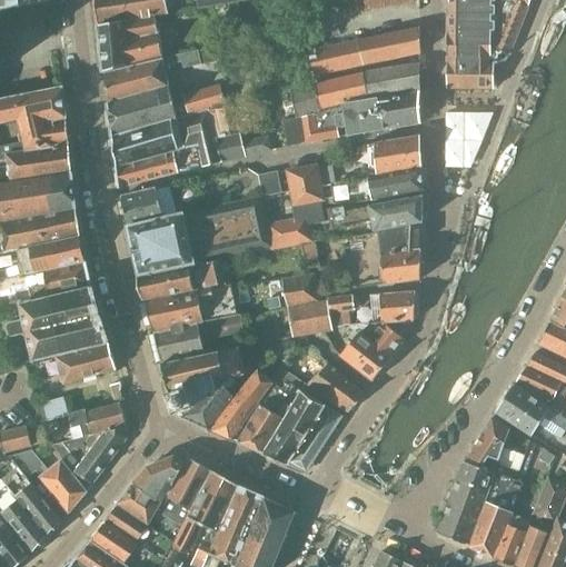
[(93,0),(97,22),(167,11),(165,0),(93,0)]
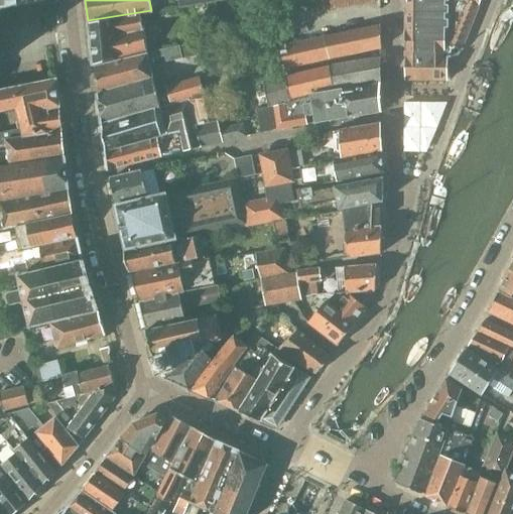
[(311,0),(314,12),(325,10),(323,0),(311,0)]
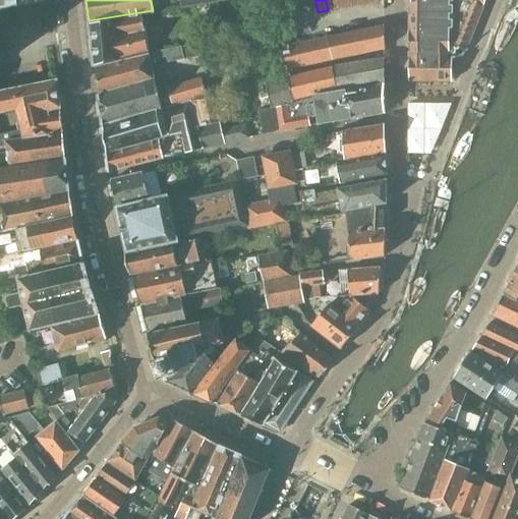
[(326,0),(328,10),(338,8),(336,0),(326,0)]
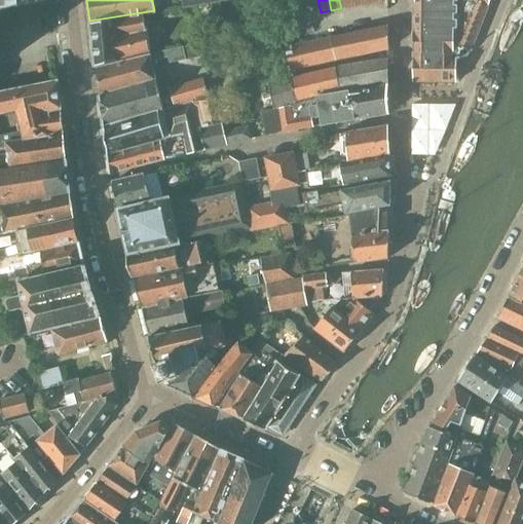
[(352,6),(351,0),(339,0),(341,8),(352,6)]
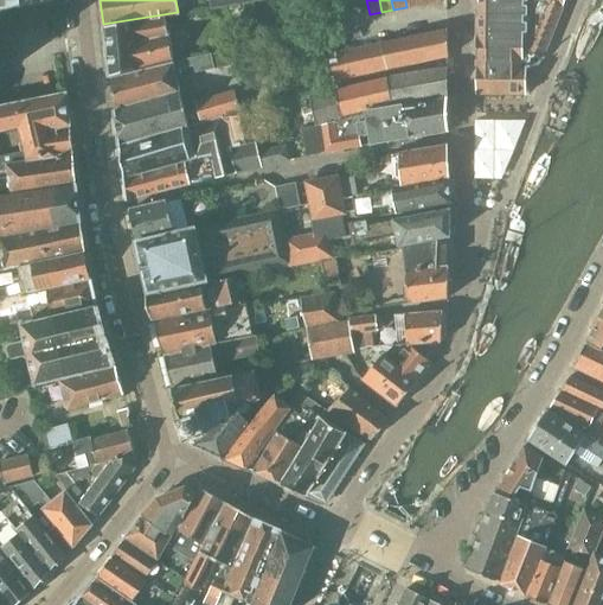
[(474,0),(474,67),(499,67),(526,69),(525,0),(474,0)]
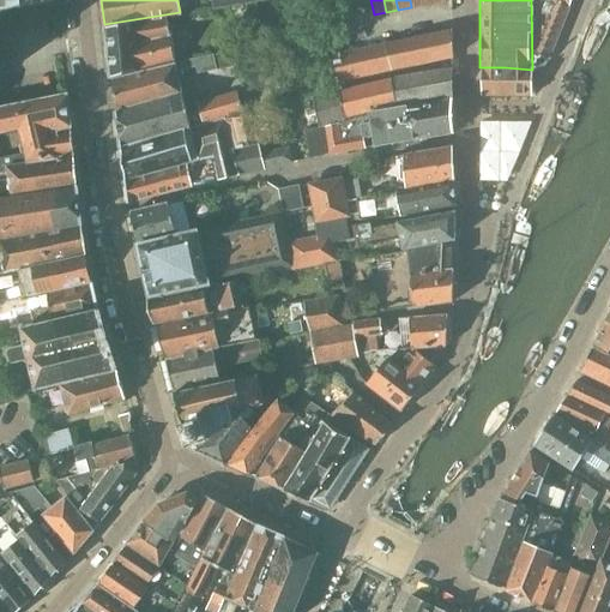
[(531,0),(532,70),(536,70),(542,66),(544,64),(547,59),(568,6),(554,0),(531,0)]
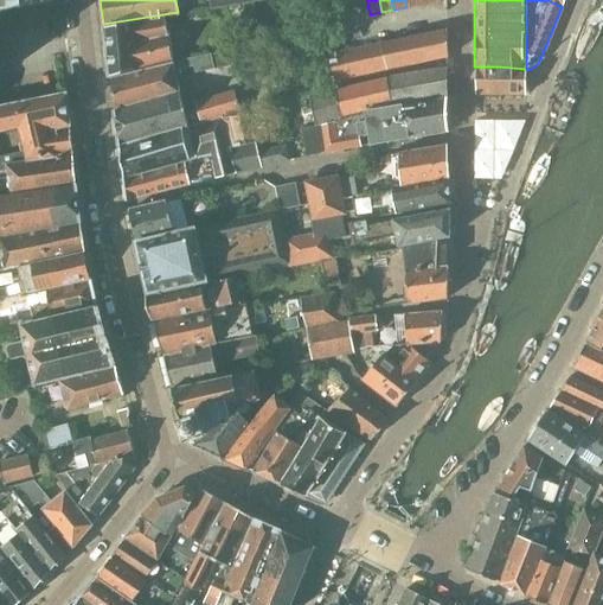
[(178,12),(103,24),(110,76),(172,62),(168,33),(167,34),(164,18),(178,16),(178,12)]
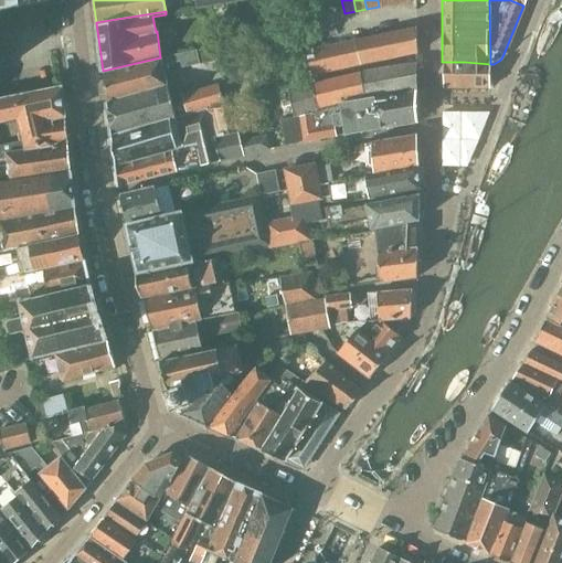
[(354,40),(316,49),(303,52),(307,76),(360,64),(417,52),(415,28),(354,40)]
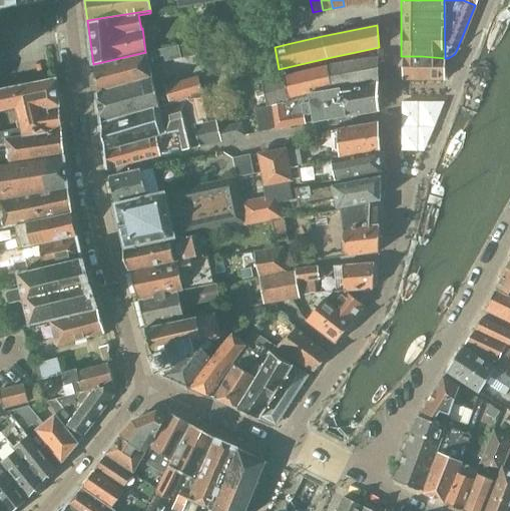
[(267,49),(275,47),(287,44),(286,32),(262,38),(263,50),(267,49)]
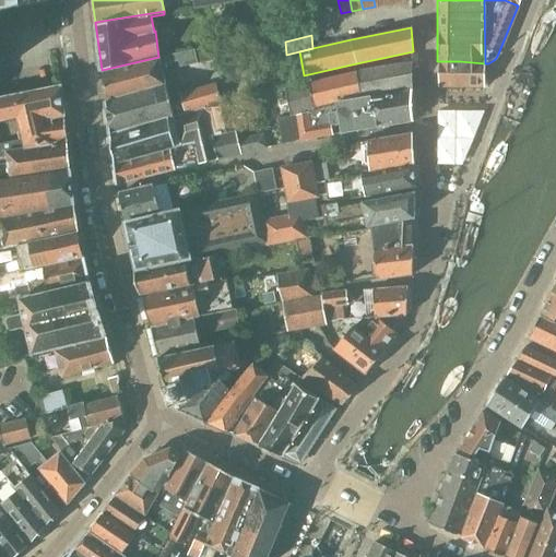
[(211,46),(158,57),(102,70),(105,103),(165,85),(165,84),(161,64),(177,61),(178,67),(214,60),(211,46)]
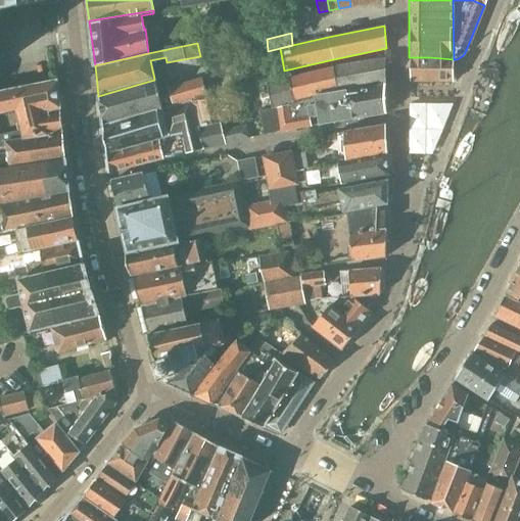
[(271,108),(275,107),(287,104),(385,88),(385,57),(332,66),(287,77),(266,84),(271,106),(271,108)]
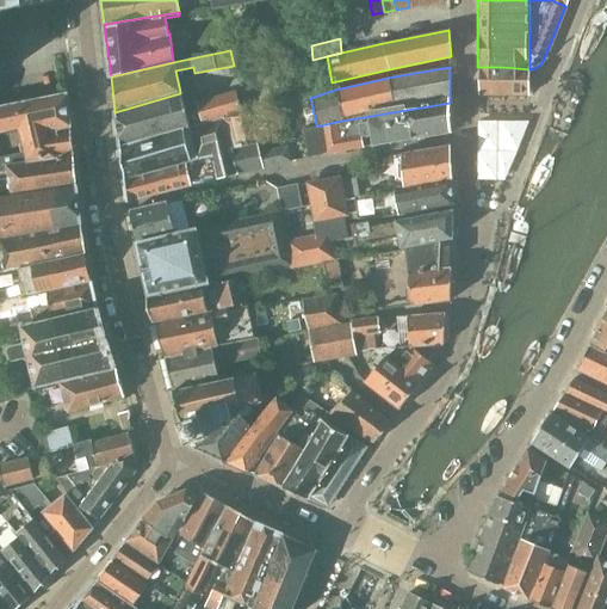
[(502,94),(502,67),(477,67),(477,94),(502,94)]
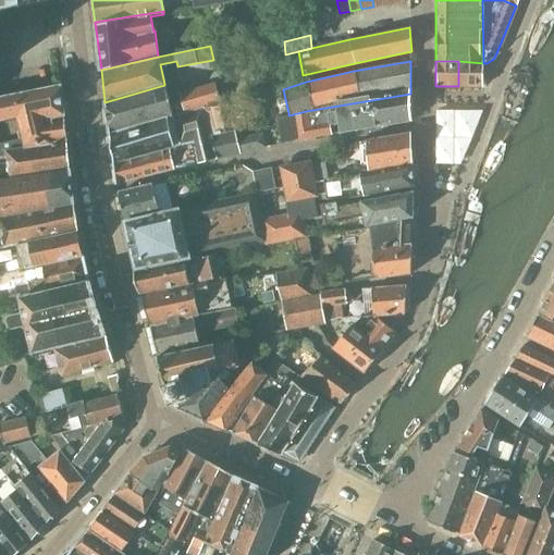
[(458,61),(458,86),(482,87),(482,63),(483,63),(458,61)]
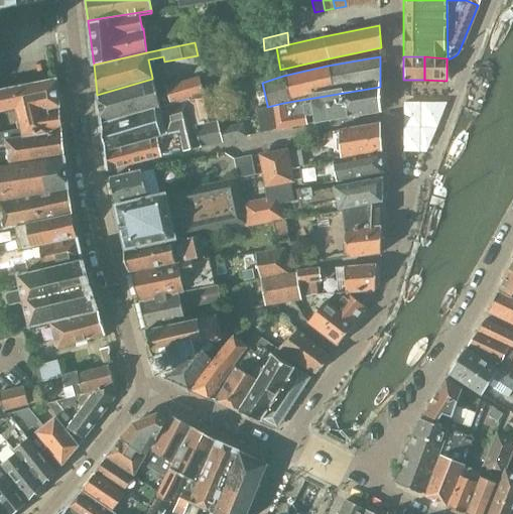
[(152,79),(97,95),(101,124),(160,108),(188,100),(188,99),(204,95),(199,77),(164,86),(164,87),(155,90),(152,79)]
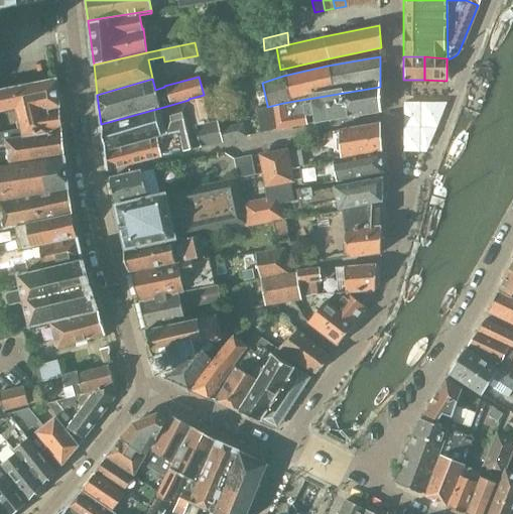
[(0,145),(5,144),(4,139),(21,137),(22,139),(62,131),(59,105),(56,79),(0,90),(0,145)]
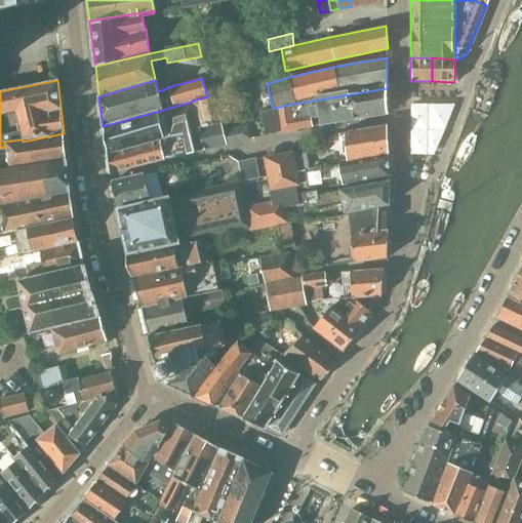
[(280,131),(320,125),(387,114),(387,88),(288,105),(276,108),(280,131)]
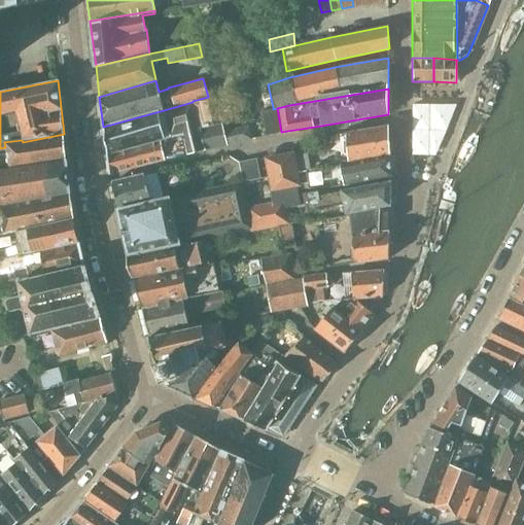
[(226,145),(250,139),(248,126),(223,132),(220,124),(199,129),(193,102),(164,110),(170,136),(180,133),(185,155),(226,145)]
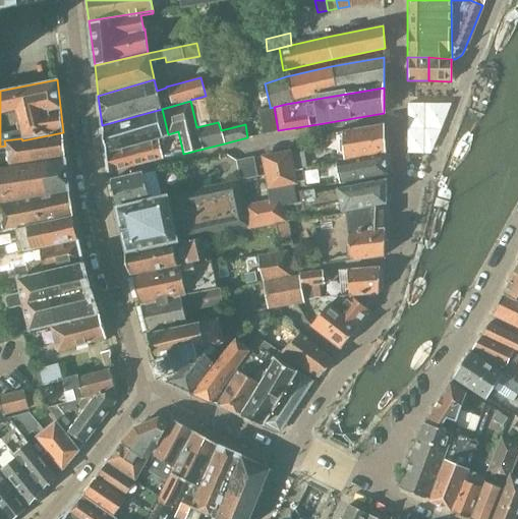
[(270,108),(270,106),(257,109),(262,133),(278,130),(274,107),(270,108)]
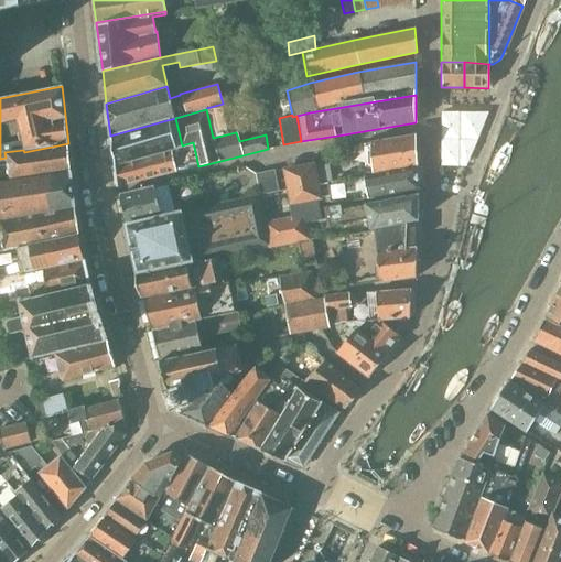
[(110,136),(114,164),(182,146),(175,118),(110,136)]
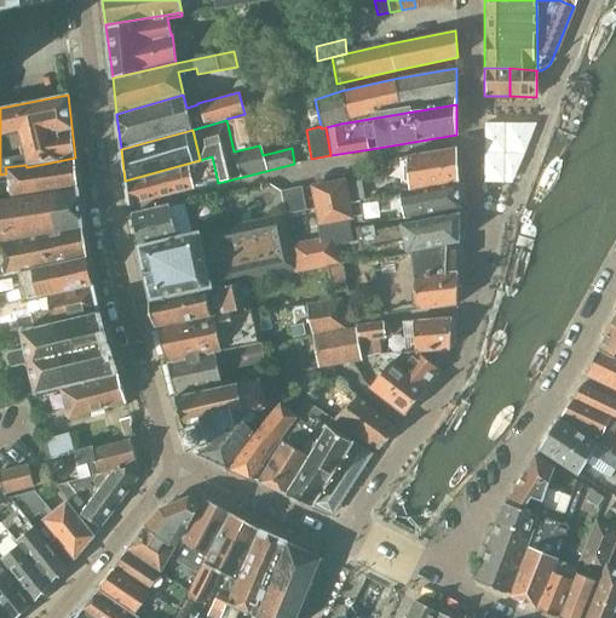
[(408,190),(456,181),(455,149),(399,158),(399,183),(407,183),(408,190)]
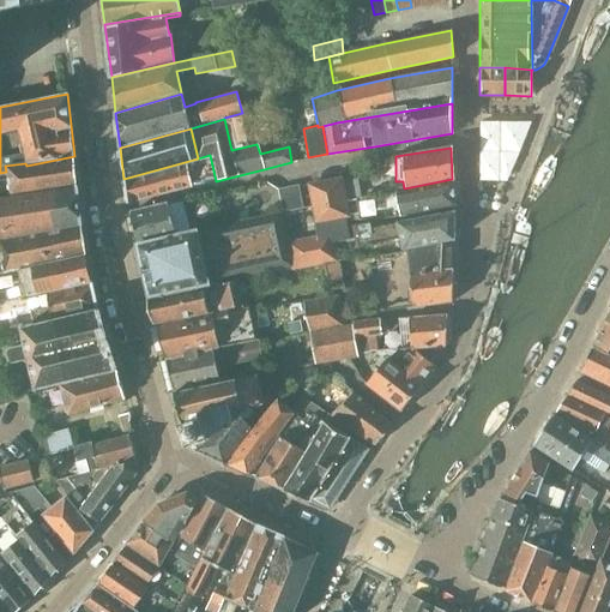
[(126,203),(216,181),(210,155),(198,159),(124,179),(126,203)]
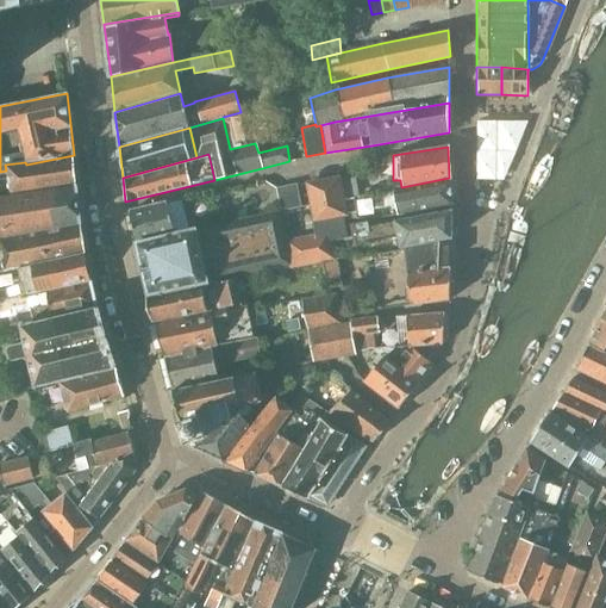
[(26,165),(25,162),(5,165),(6,171),(6,178),(0,179),(0,198),(76,186),(74,155),(26,165)]
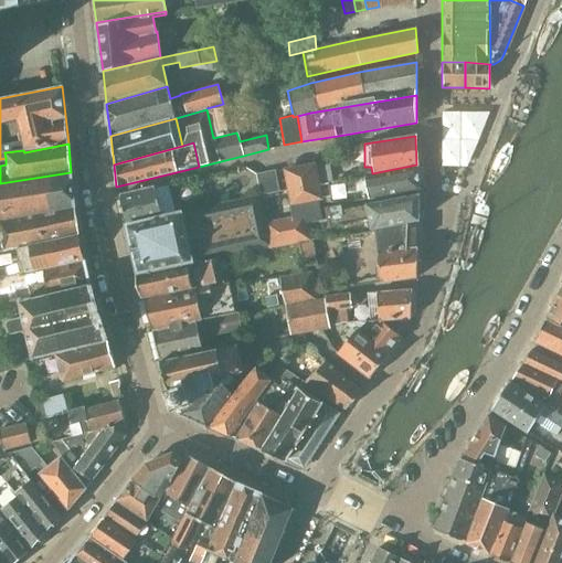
[(328,163),(314,167),(316,177),(317,184),(327,182),(331,182),(328,163)]
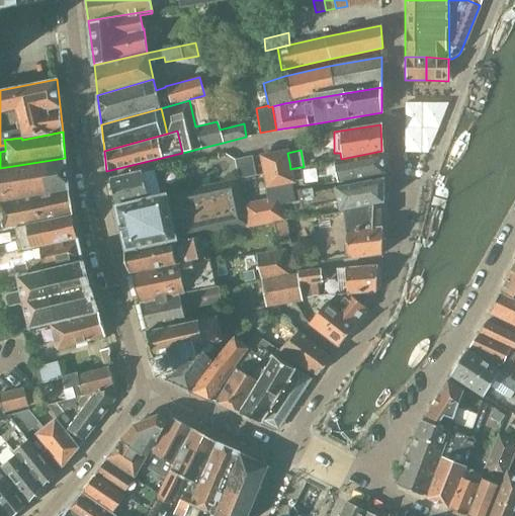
[(266,199),(242,204),(246,226),(247,228),(273,223),(284,221),(281,203),(294,201),(291,184),(293,183),(289,162),(287,153),(287,151),(260,156),(266,185),(263,186),(266,199)]
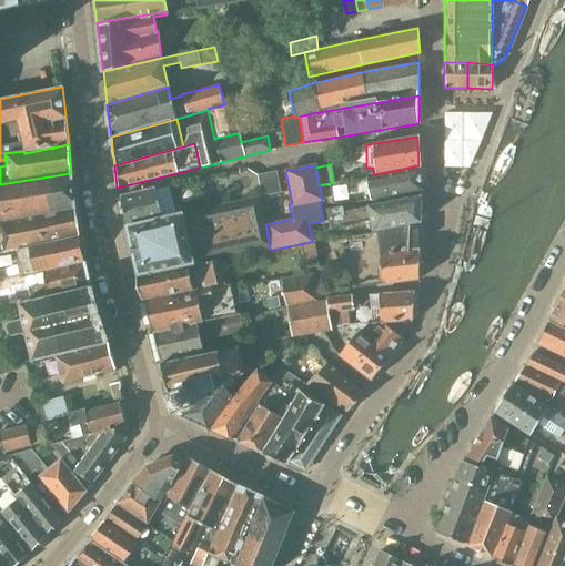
[(366,177),(365,177),(370,200),(421,190),(419,168),(420,168),(419,165),(374,174),(374,175),(366,177)]
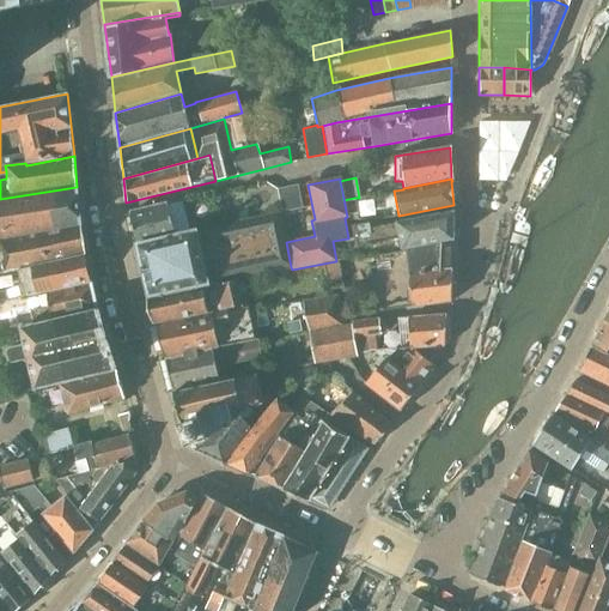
[(280,211),(300,207),(297,185),(276,188),(280,211)]
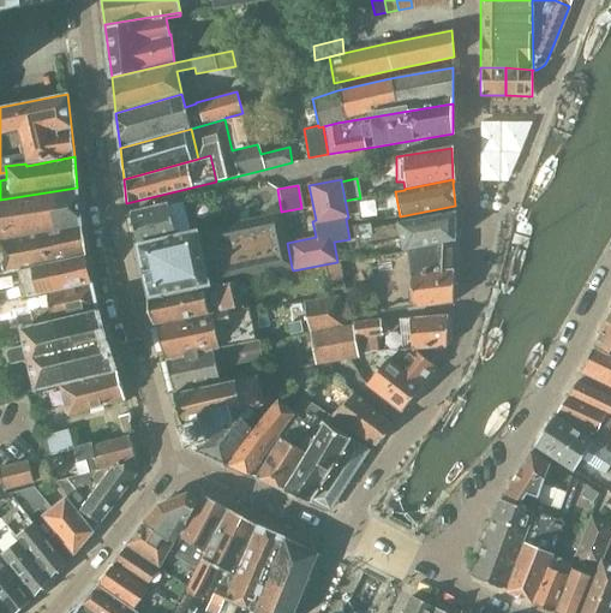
[(0,239),(82,225),(77,188),(0,200),(0,239)]
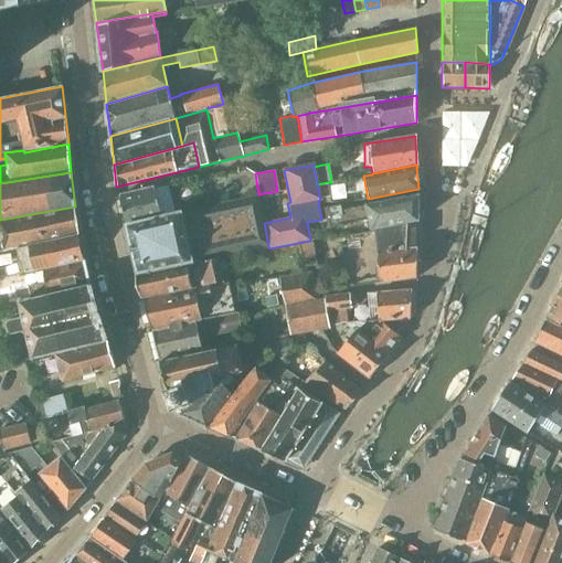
[(328,182),(318,184),(321,202),(329,201),(328,197),(330,195),(328,182)]
